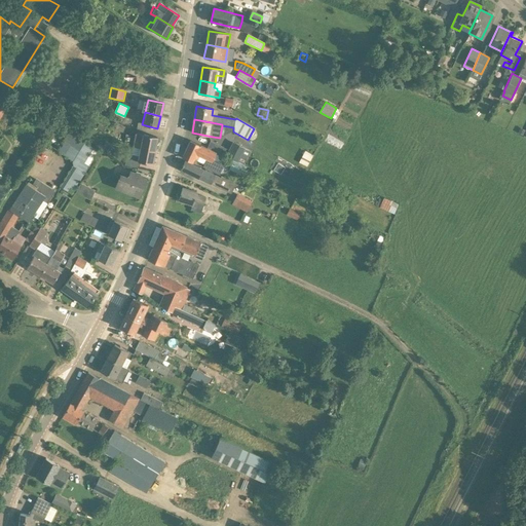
[(72,194),(98,150),(69,134),(58,152),(72,161),(72,165),(59,187),(72,194)]
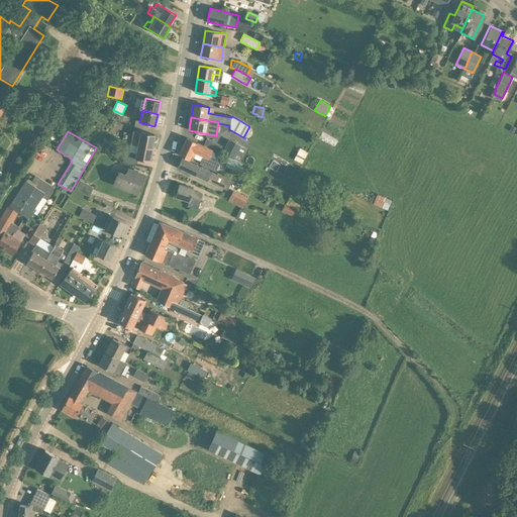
[(151,147),(154,134),(139,131),(137,144),(151,147)]
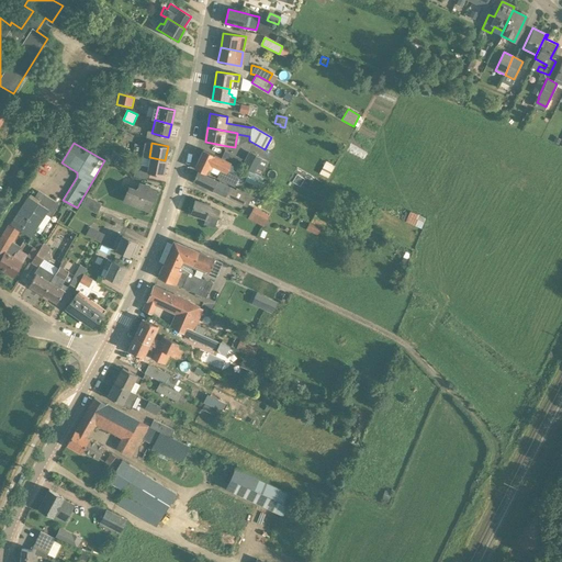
[(226,172),(231,163),(222,158),(214,155),(203,150),(194,168),(205,173),(209,169),(211,170),(212,167),(221,171),(216,181),(229,188),(234,189),(238,179),(226,172)]
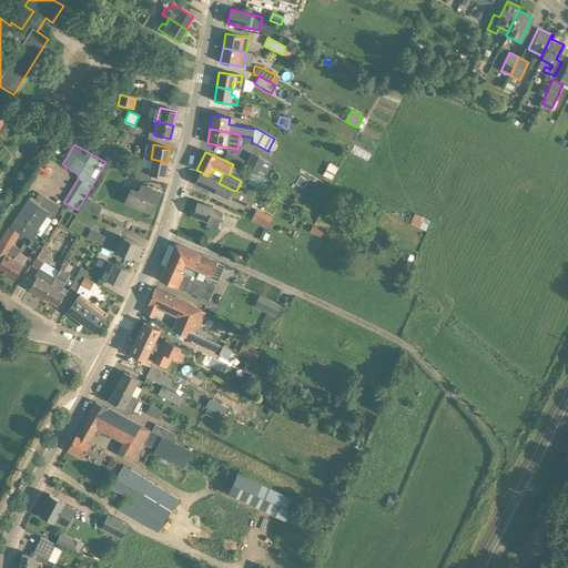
[(224,160),(233,164),(243,169),(256,175),(257,175),(262,178),(270,163),(264,161),(265,160),(251,153),(246,162),(226,153),(224,160)]
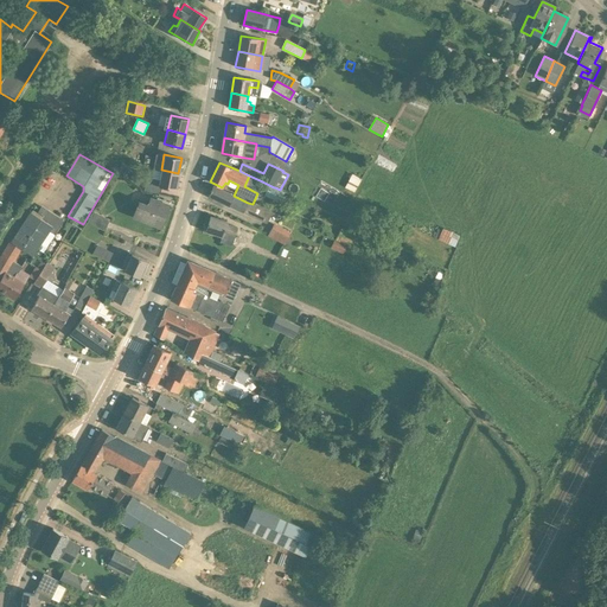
[(138,186),(142,179),(127,168),(122,176),(138,186)]
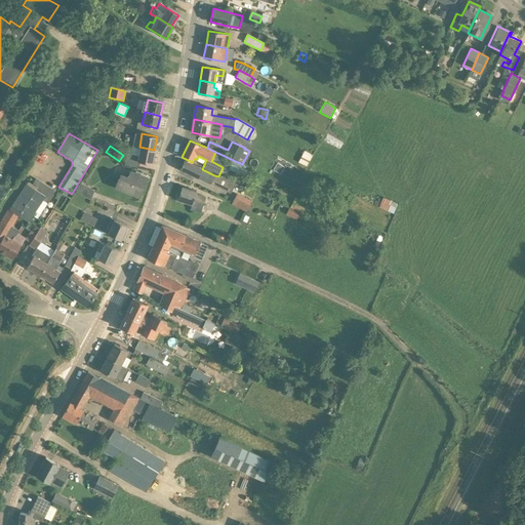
[(151,164),(154,150),(139,147),(138,155),(131,154),(126,153),(124,164),(136,167),(137,162),(151,164)]
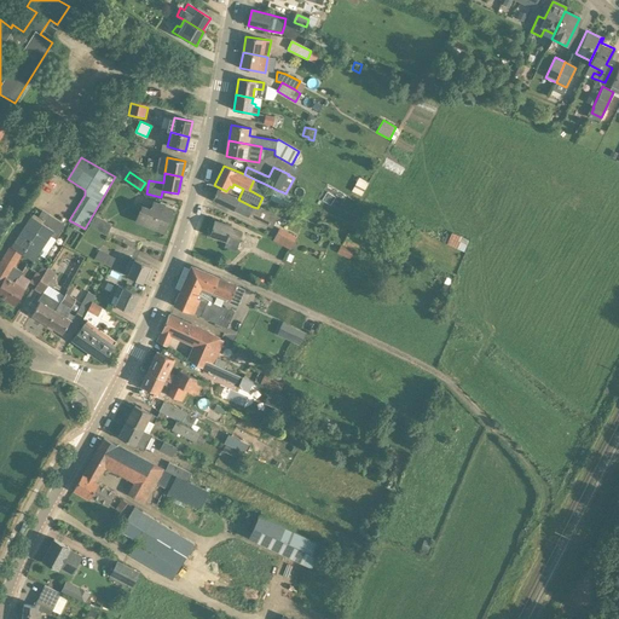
[(360,196),(362,194),(368,183),(362,179),(353,192),(360,196)]
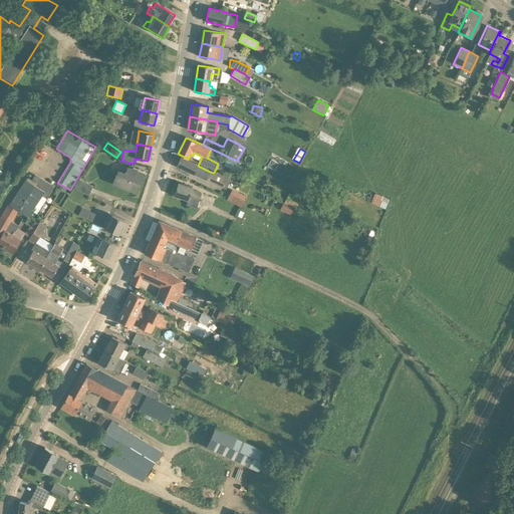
[(198,166),(180,157),(176,166),(206,180),(212,183),(218,186),(219,184),(226,188),(230,180),(221,175),(220,176),(216,174),(216,175),(214,173),(210,172),(198,166)]
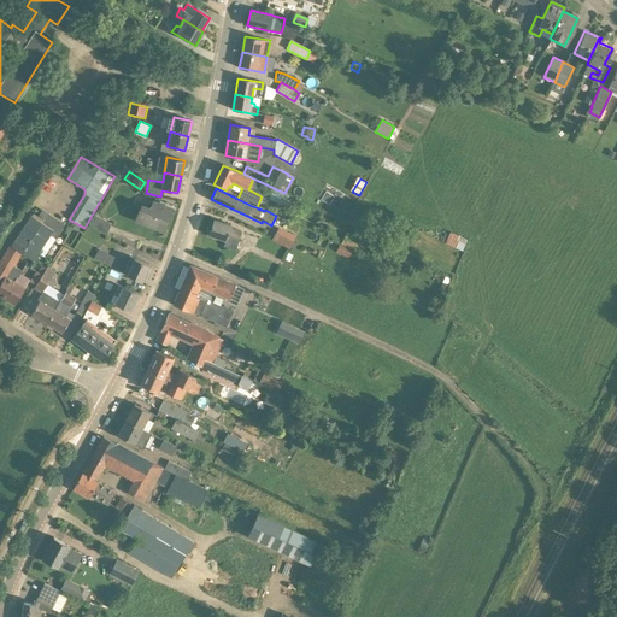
[(171,209),(152,201),(150,207),(140,204),(134,219),(163,231),(171,209)]
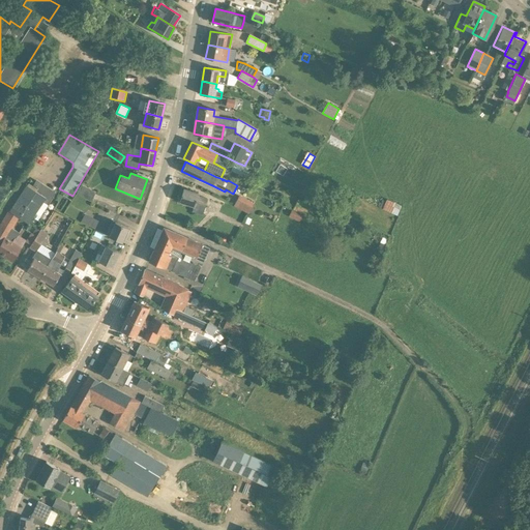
[(40,183),(38,186),(34,182),(30,187),(26,184),(8,210),(0,225),(0,254),(12,261),(25,239),(18,235),(19,233),(11,229),(19,217),(28,224),(42,202),(47,205),(55,193),(40,183)]
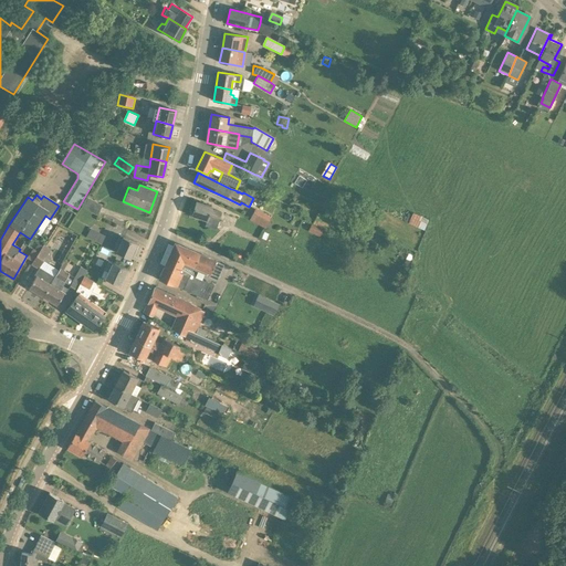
[(0,223),(2,222),(14,201),(3,195),(0,199),(0,223)]
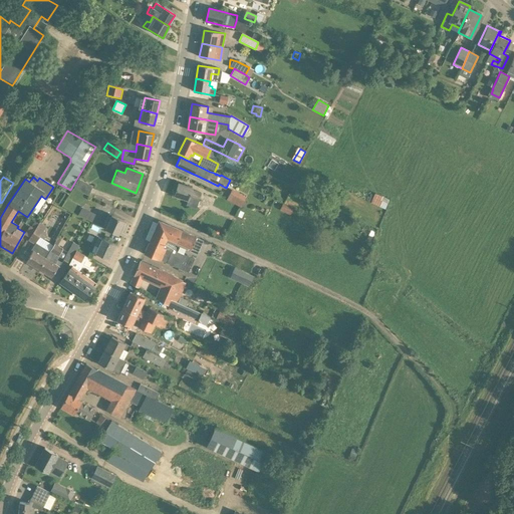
[(87,196),(92,187),(78,180),(74,189),(87,196)]
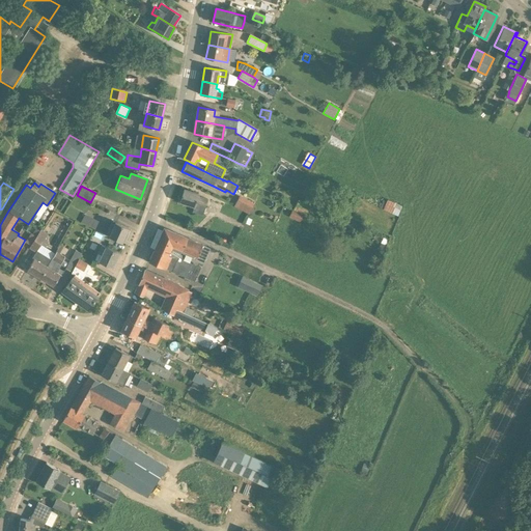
[(202,215),(205,207),(207,200),(198,196),(199,195),(184,190),(179,202),(194,206),(192,212),(202,215)]
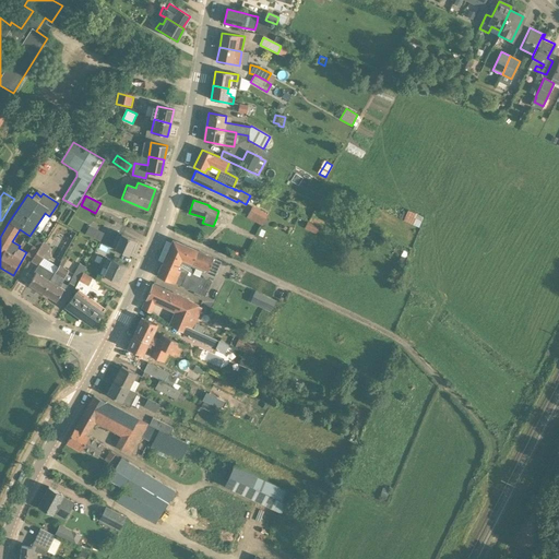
[(262,226),(265,218),(268,215),(252,206),(247,217),(262,226)]
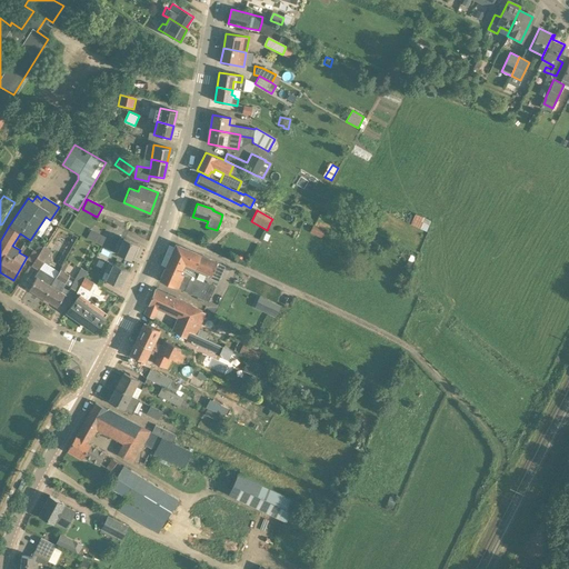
[(327,231),(332,220),(320,215),(315,225),(327,231)]
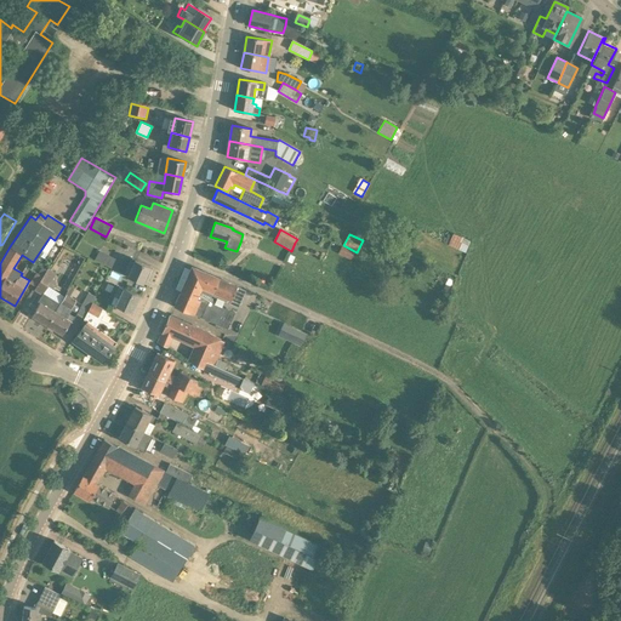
[(466,254),(472,241),(454,234),(449,245),(466,254)]
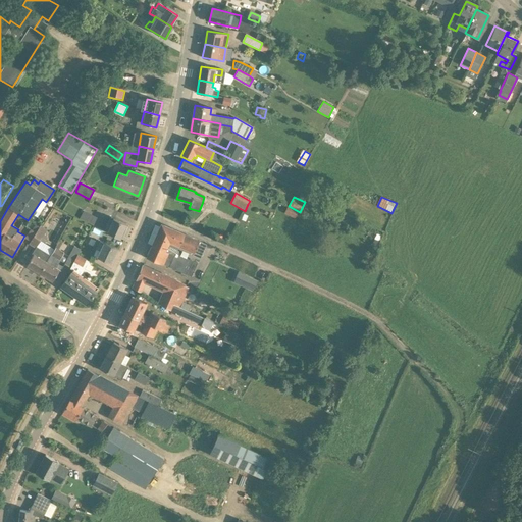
[(309,208),(303,206),(300,212),(306,215),(309,208)]
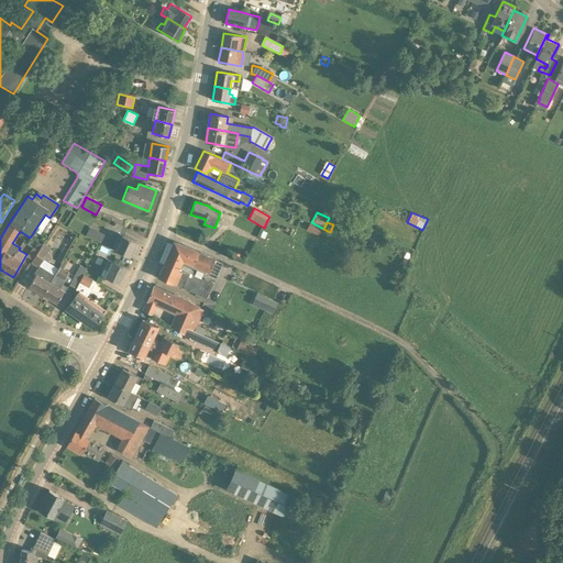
[(318,235),(321,229),(310,224),(307,230),(318,235)]
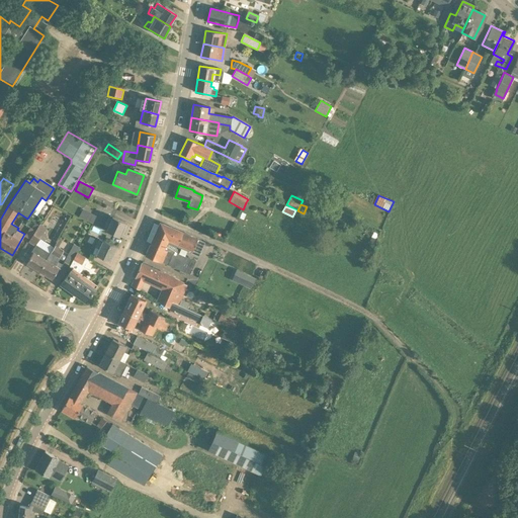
[(93,223),(96,216),(83,208),(80,216),(93,223)]
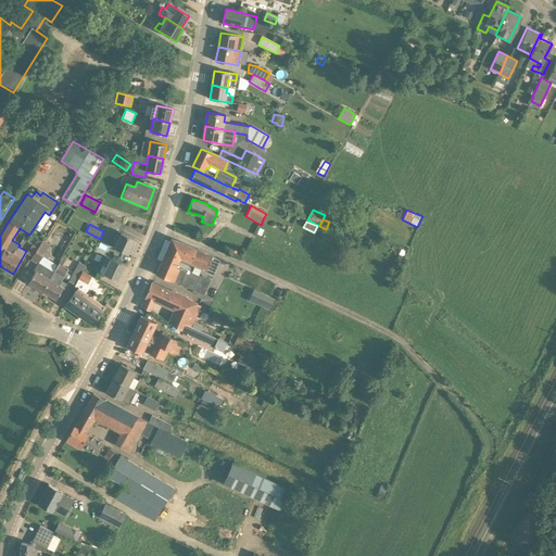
[(339,236),(342,229),(335,225),(331,231),(339,236)]
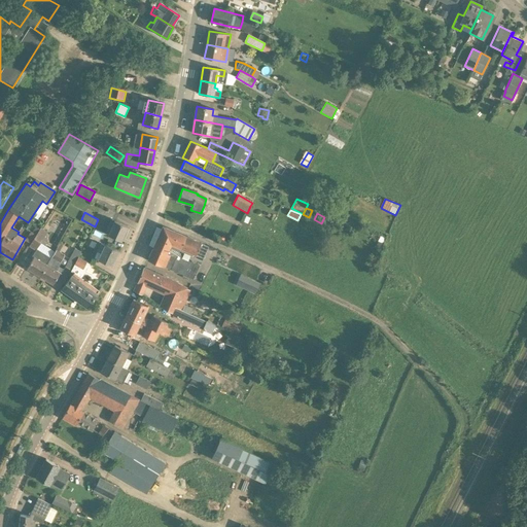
[(120,241),(127,226),(111,219),(105,234),(120,241)]
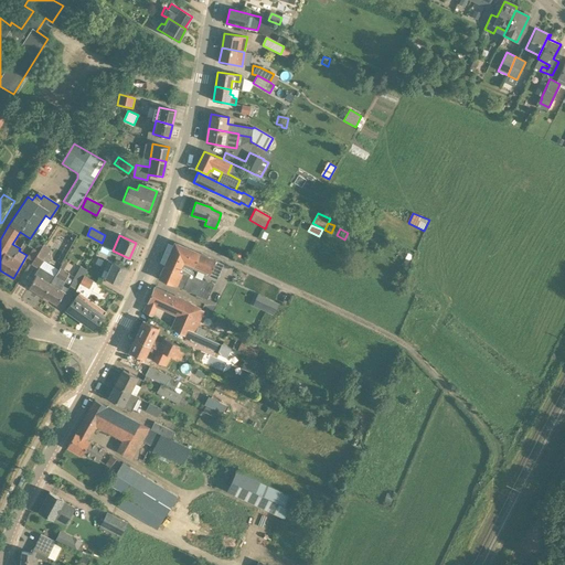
[(38,268),(39,267),(51,249),(43,244),(31,264),(38,268)]
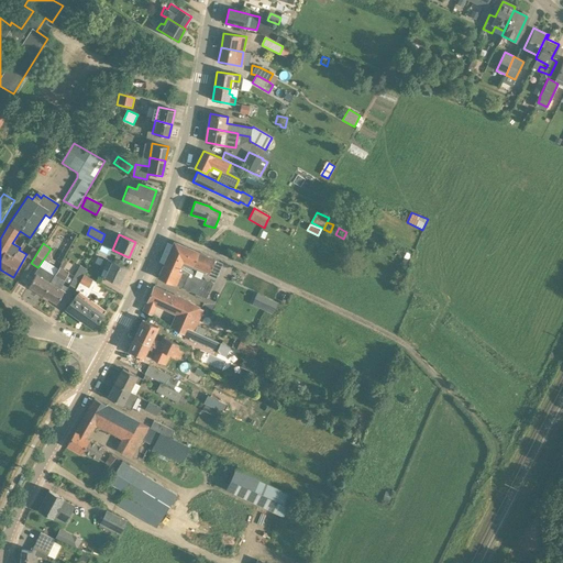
[(173,244),(168,254),(163,267),(211,287),(212,284),(201,279),(192,275),(194,274),(191,273),(192,271),(190,269),(191,268),(192,265),(198,253),(176,243),(173,244)]
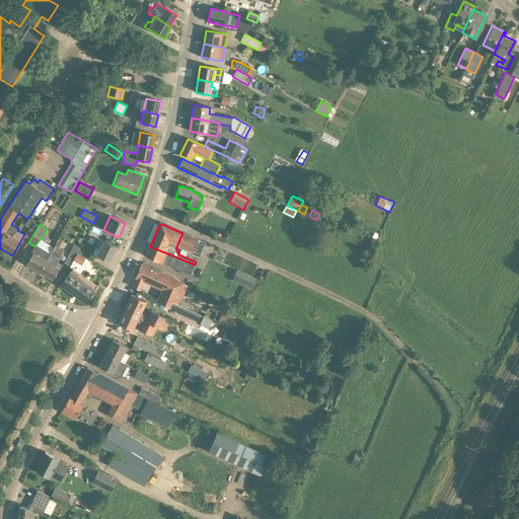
[(30,227),(25,236),(29,238),(34,229),(30,227)]
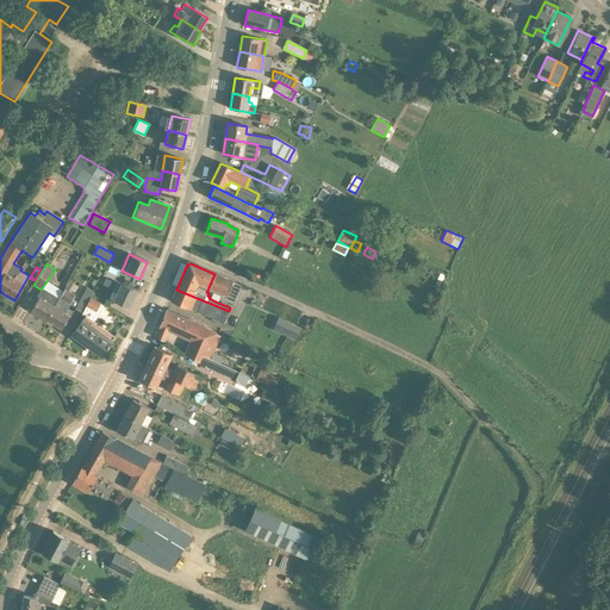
[(232,281),(215,274),(209,287),(207,291),(234,302),(241,285),(232,281)]
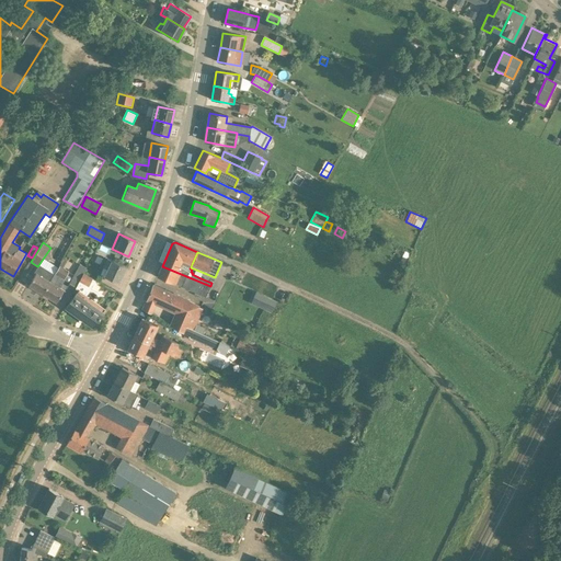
[(66,262),(63,260),(55,274),(64,279),(69,271),(63,267),(66,262)]
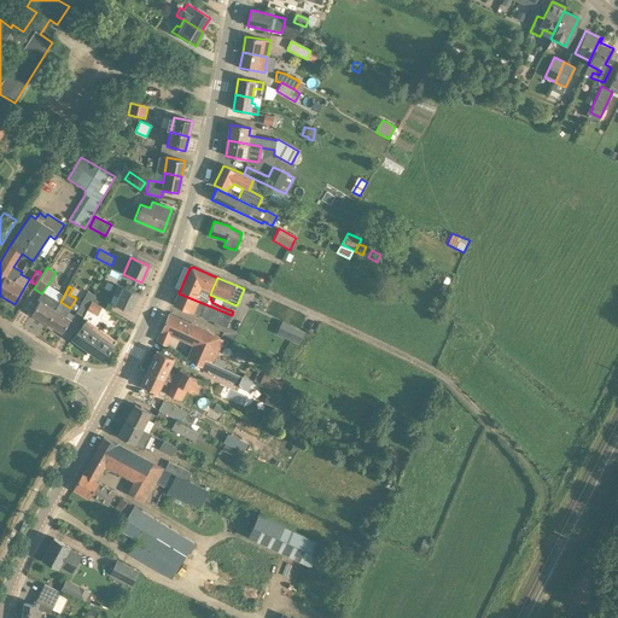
[(130,310),(138,295),(122,286),(118,296),(114,293),(110,299),(130,310)]
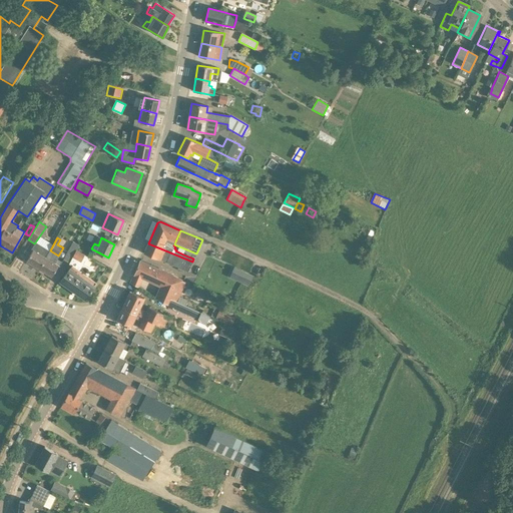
[(49,250),(35,242),(34,243),(31,249),(33,250),(25,262),(38,269),(47,253),(49,250)]
